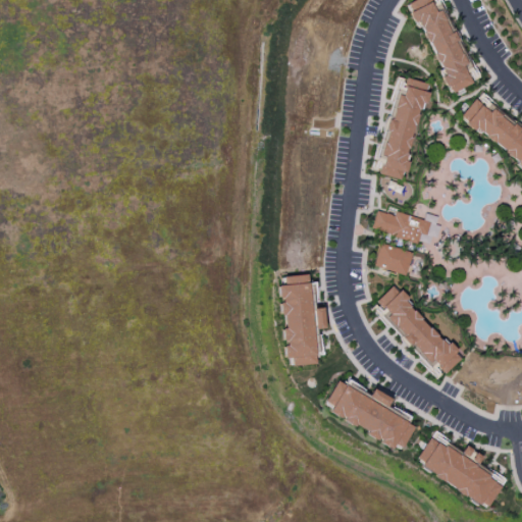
[(452,93),(471,84),(467,75),(466,76),(461,66),(465,64),(461,55),(460,55),(454,42),(457,41),(453,33),(450,34),(444,21),(445,21),(439,10),(435,12),(430,2),(408,13),(413,23),(417,21),(422,33),(427,43),(428,43),(434,54),(433,54),(437,64),(439,63),(441,68),(440,69),(444,75),(440,77),(445,88),(449,86),(452,93)]
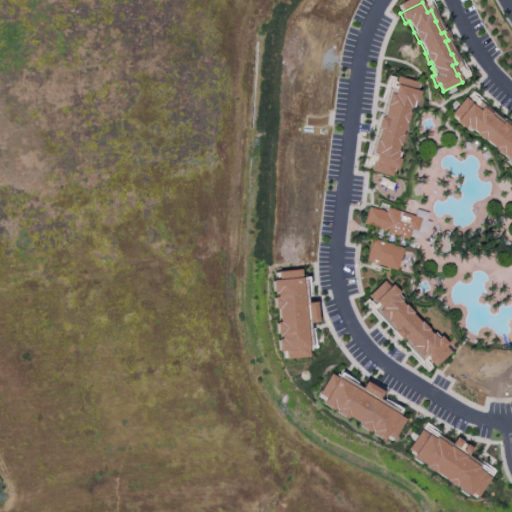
[(392,179),(371,172),(373,167),(370,166),(369,170),(363,168),(364,164),(367,165),(378,132),(376,131),(376,126),(378,119),(380,116),(382,116),(391,84),(388,83),(389,77),(396,79),(395,82),(397,83),(399,78),(420,84),(419,85),(417,93),(418,93),(421,94),(418,104),(416,104),(414,103),(412,109),(412,110),(411,110),(409,116),(411,116),(408,126),(406,126),(403,138),(404,138),(401,148),(400,148),(398,154),(399,154),(397,161),(399,161),(401,162),(398,173),(395,172),(394,171),(393,177),(392,179)]
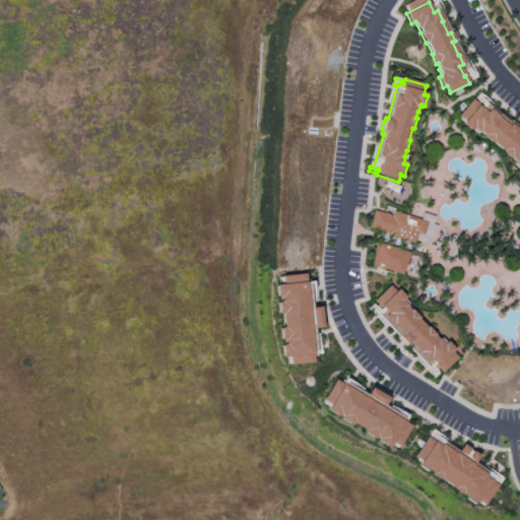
[(472,99),(479,105),(478,106),(486,113),(490,109),(499,116),(498,117),(509,126),(510,124),(517,130),(515,132),(519,136),(519,173),(517,170),(518,169),(513,165),(515,163),(479,133),(477,135),(471,130),(470,131),(462,124),(458,116),(472,99)]
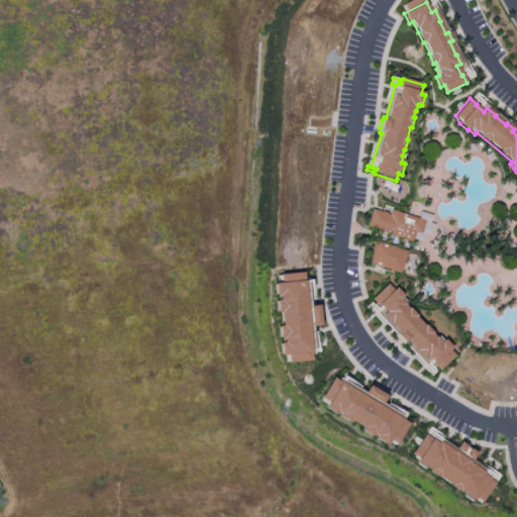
[(373,209),(390,215),(391,210),(419,218),(426,221),(425,221),(422,233),(415,231),(413,239),(412,242),(387,234),(388,232),(368,226),(373,209)]
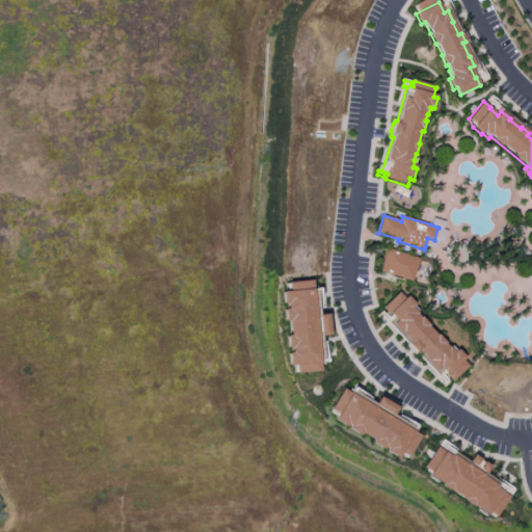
[(431,224),(433,217),(446,221),(443,230),(437,228),(439,228),(431,224)]
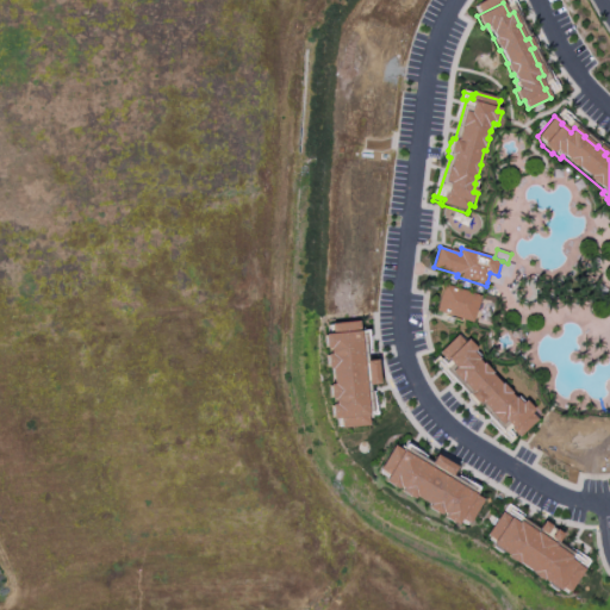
[(502,261),(508,263),(514,265),(509,279),(503,277),(498,275),(502,261)]
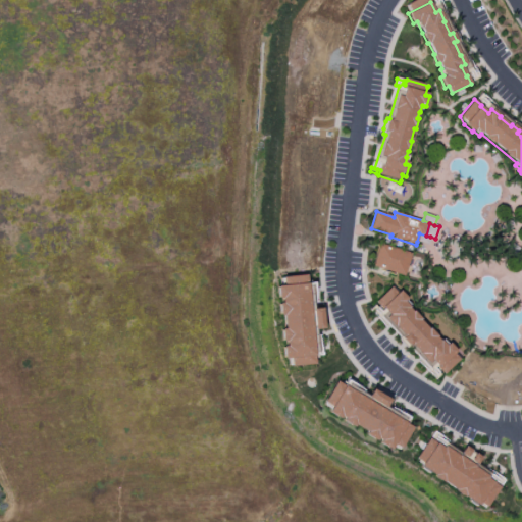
[(419,233),(426,236),(430,237),(428,245),(417,242),(419,233)]
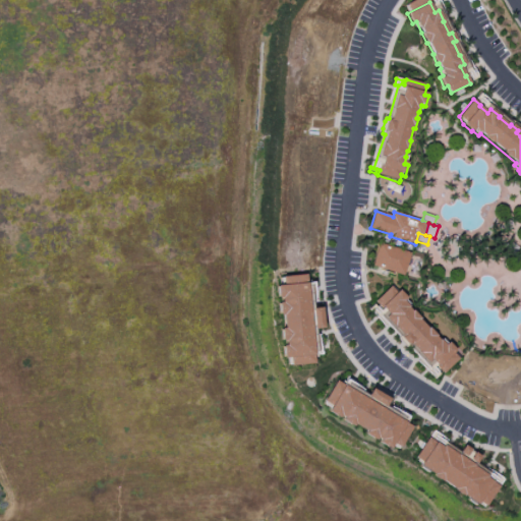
[(380,243),(386,245),(385,248),(388,249),(389,245),(411,252),(404,276),(372,266),(380,243)]
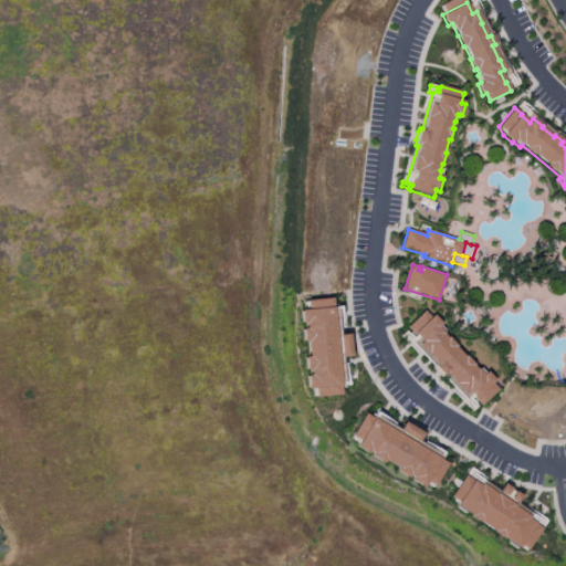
[(332,295),(333,305),(341,304),(344,332),(349,331),(352,354),(342,355),(343,362),(346,362),(348,384),(344,384),(344,386),(342,387),(343,394),(312,397),(311,387),(307,387),(305,366),(304,355),(307,354),(306,339),(303,339),(302,326),(305,325),(304,321),(301,321),(300,307),(305,307),(304,301),(306,300),(306,299),(332,295)]
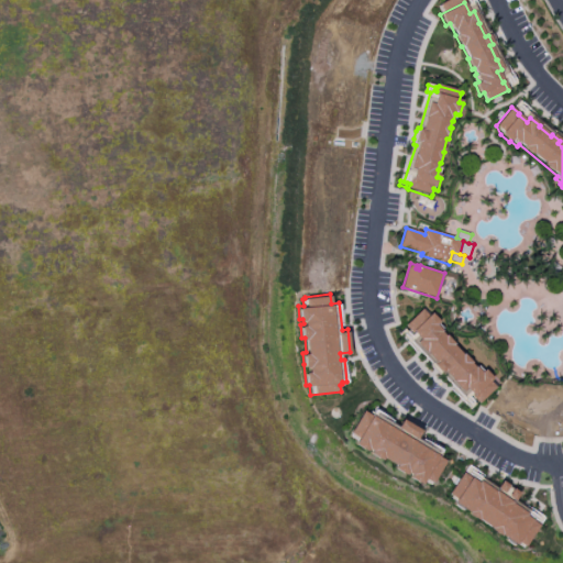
[(430,311),(439,321),(438,322),(442,328),(441,330),(442,330),(441,331),(444,335),(445,334),(454,343),(453,344),(462,354),(463,353),(472,362),(470,363),(474,366),(475,365),(476,366),(477,364),(483,370),(485,368),(494,378),(492,381),(497,386),(478,404),(474,399),(473,401),(476,405),(470,410),(466,407),(470,404),(442,376),(442,377),(440,377),(431,368),(429,364),(431,363),(420,352),(417,355),(397,333),(405,327),(404,326),(421,308),(422,309),(423,308),(428,313),(430,311)]
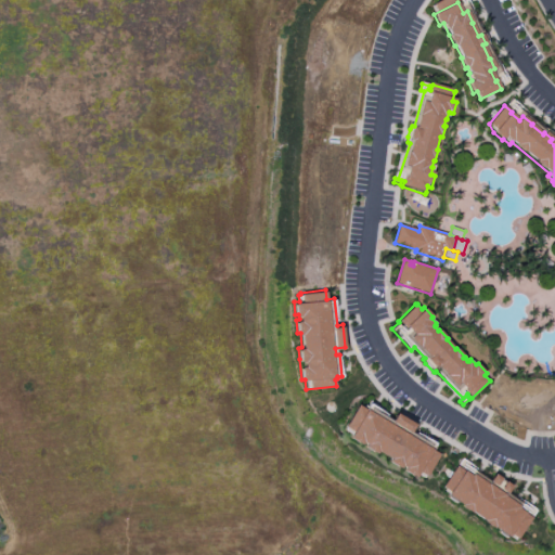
[(359,403),(366,408),(371,400),(379,405),(378,408),(388,414),(386,416),(391,421),(397,412),(415,424),(411,431),(416,435),(417,433),(428,438),(429,436),(437,440),(435,442),(436,442),(434,446),(436,447),(434,450),(440,453),(426,476),(425,475),(420,472),(418,473),(415,477),(404,470),(405,467),(402,465),(400,467),(389,461),(390,459),(377,451),(376,453),(365,446),(366,443),(363,441),(361,443),(349,437),(351,433),(353,430),(346,426),(345,426),(359,403)]
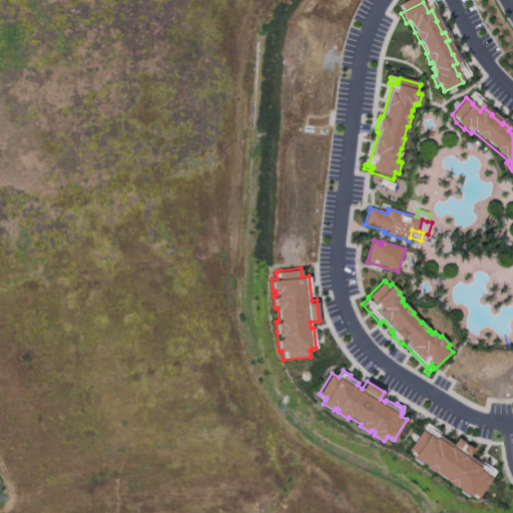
[(428,423),(435,429),(434,431),(454,445),(458,438),(465,442),(460,449),(463,451),(468,444),(474,449),(470,456),(488,469),(490,466),(497,471),(493,477),(492,476),(491,477),(493,478),(479,498),(478,497),(473,494),(472,495),(471,497),(470,496),(462,490),(458,487),(457,488),(448,482),(449,481),(437,473),(436,474),(427,468),(428,467),(423,463),(416,458),(415,457),(416,456),(417,455),(410,450),(428,423)]
